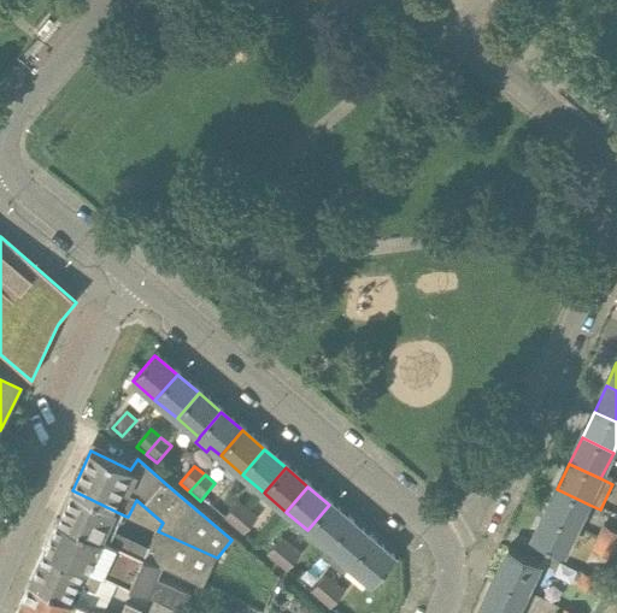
[(545,516),(576,531),(589,505),(557,489),(545,516)]
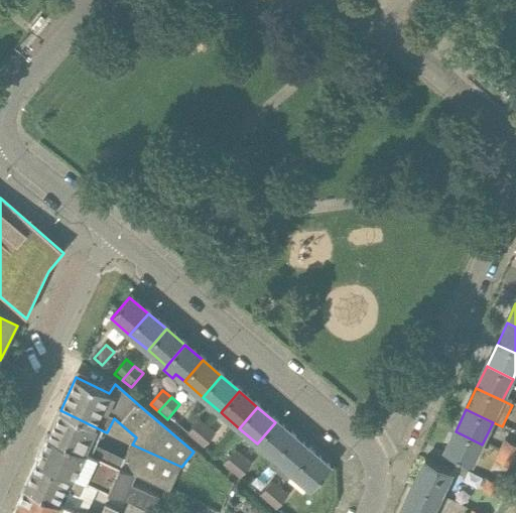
[(181,467),(132,444),(124,460),(97,446),(104,431),(60,410),(48,436),(92,457),(97,459),(110,465),(119,470),(137,478),(169,493),(181,467)]
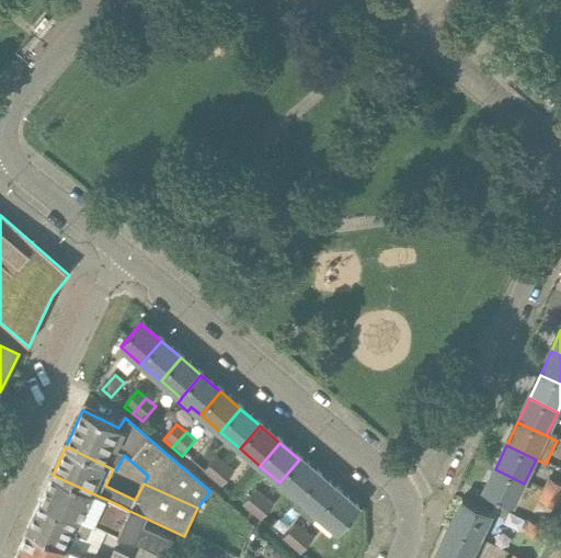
[(203,474),(212,481),(225,466),(216,458),(203,474)]
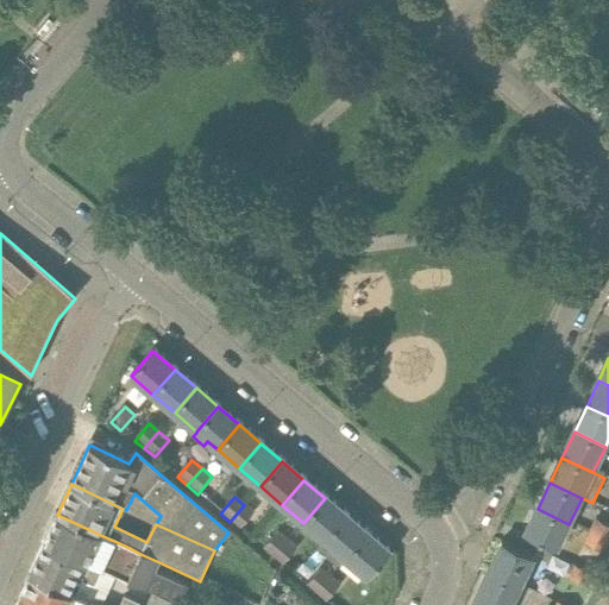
[(303,523),(325,542),(346,516),(325,498),(303,523)]
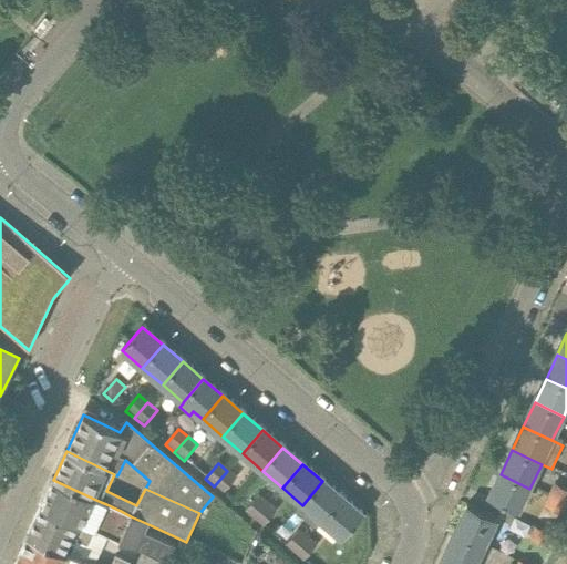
[(214,486),(223,495),(237,479),(227,471),(214,486)]
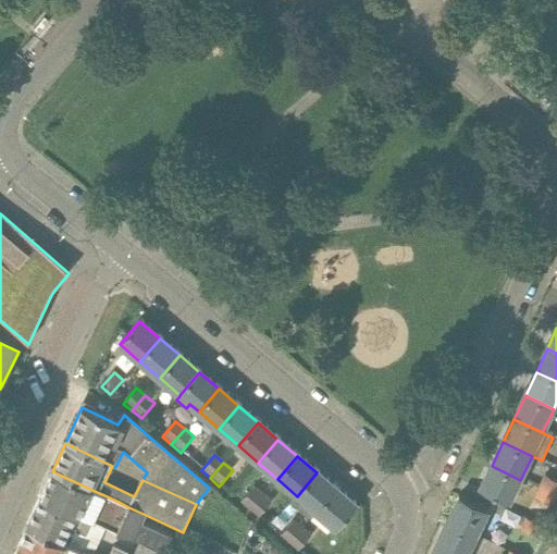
[(520,480),(492,466),(481,490),(509,503),(520,480)]
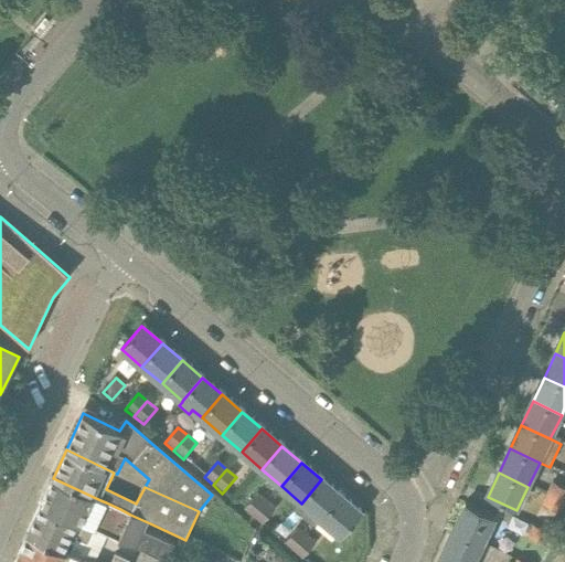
[(146,533),(150,523),(130,515),(120,509),(106,502),(100,500),(53,478),(41,506),(94,531),(160,561),(170,561),(177,548),(146,533)]
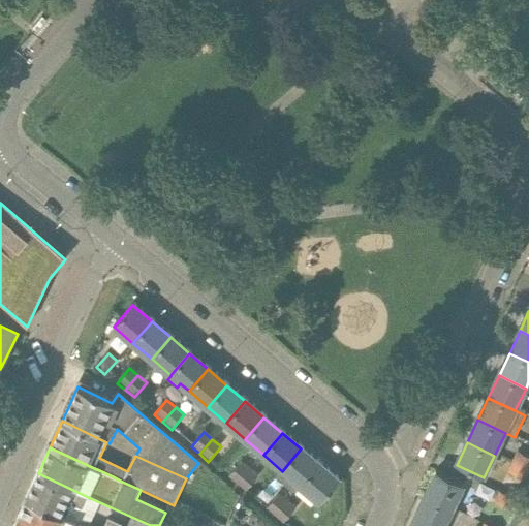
[(282,471),(301,487),(319,465),(301,449),(282,471)]
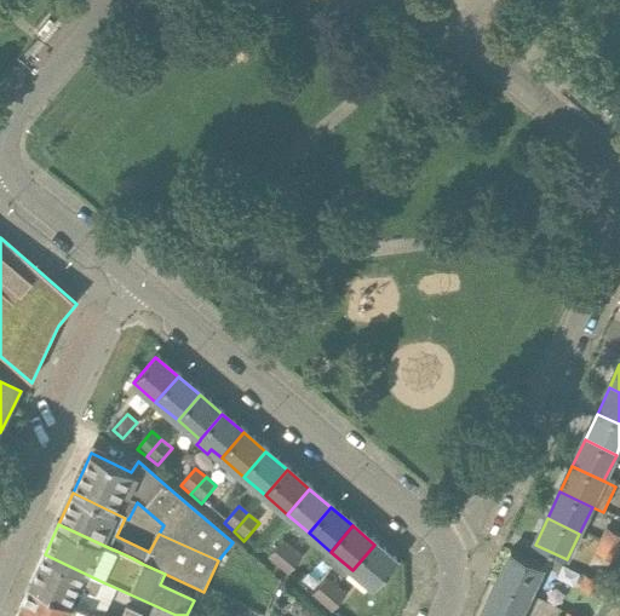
[(619,551),(619,536),(604,530),(600,542),(601,542),(619,551)]
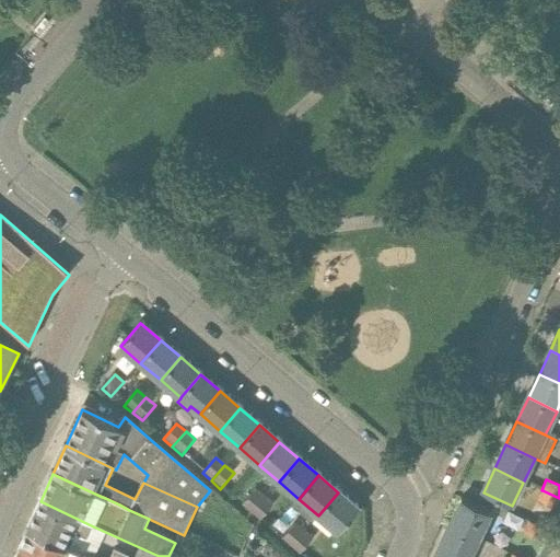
[(556,511),(559,500),(559,498),(543,490),(537,501),(556,511)]
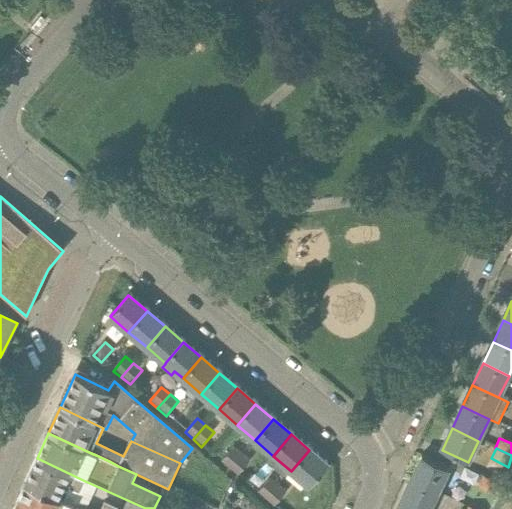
[(221,463),(229,470),(241,456),(233,449),(221,463)]
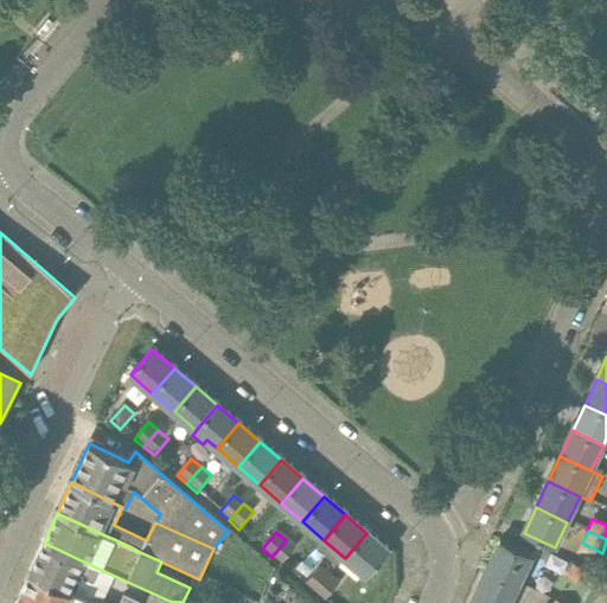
[(366,533),(345,558),(368,576),(389,551),(366,533)]
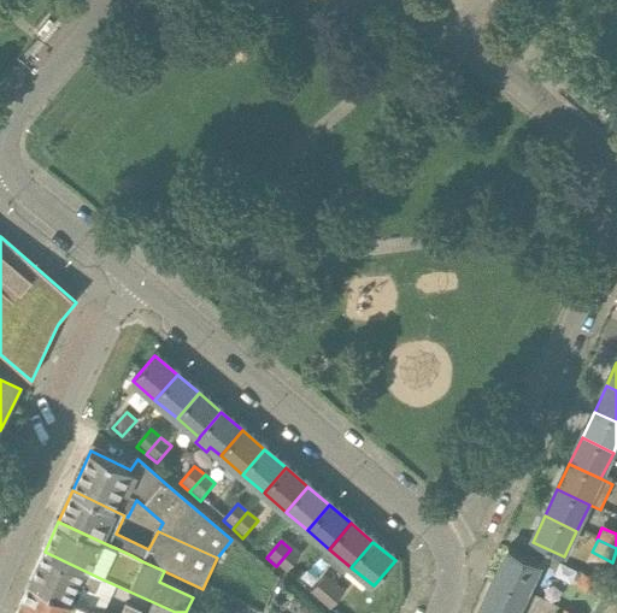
[(276,566),(287,575),(301,558),(291,549),(276,566)]
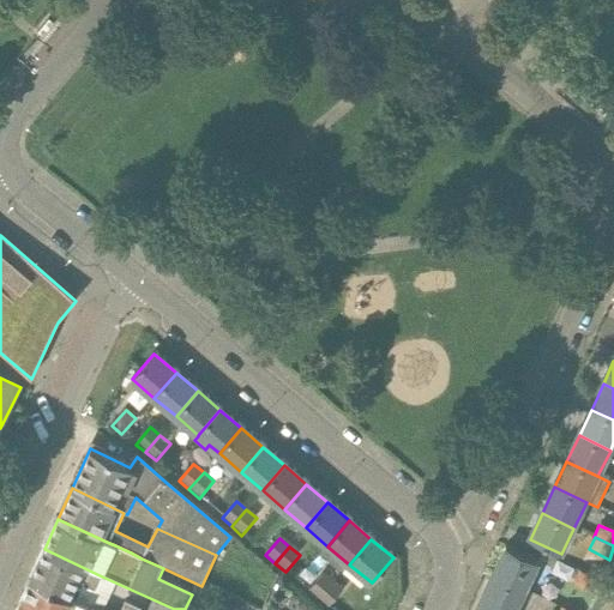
[(95,592),(102,577),(44,549),(29,580),(77,602),(84,587),(95,592)]
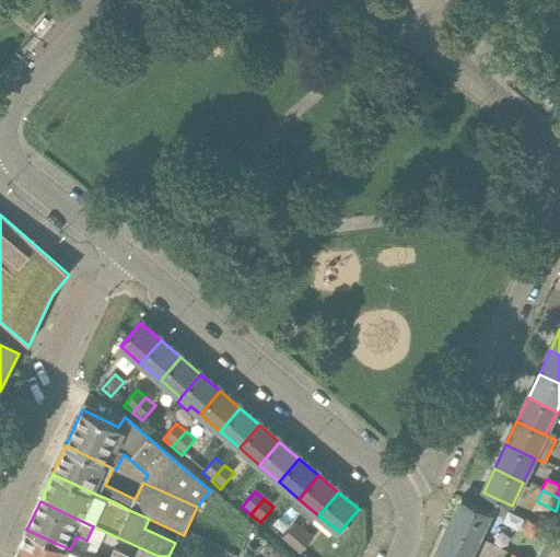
[(450,526),(478,540),(490,514),(462,501),(450,526)]
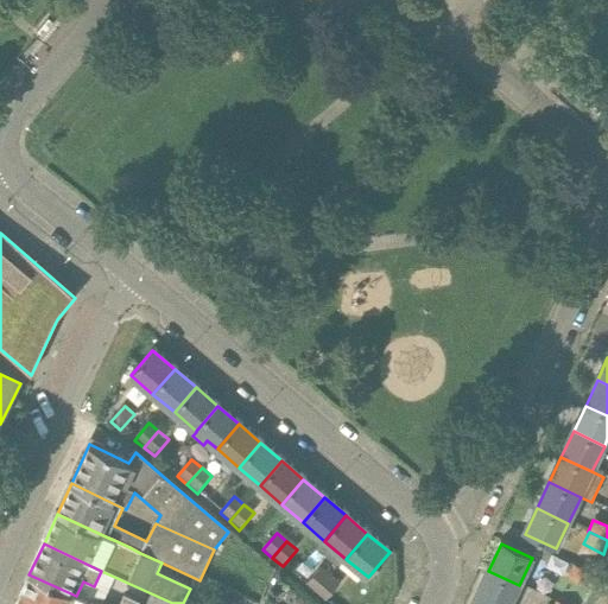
[(567,578),(587,589),(593,576),(572,566),(567,578)]
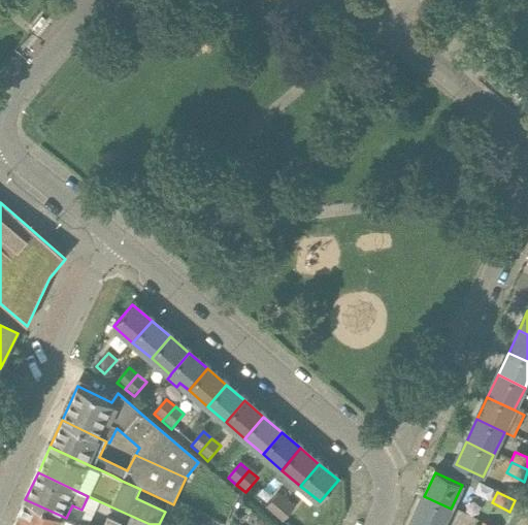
[(265,509),(274,517),(286,502),(277,495),(265,509)]
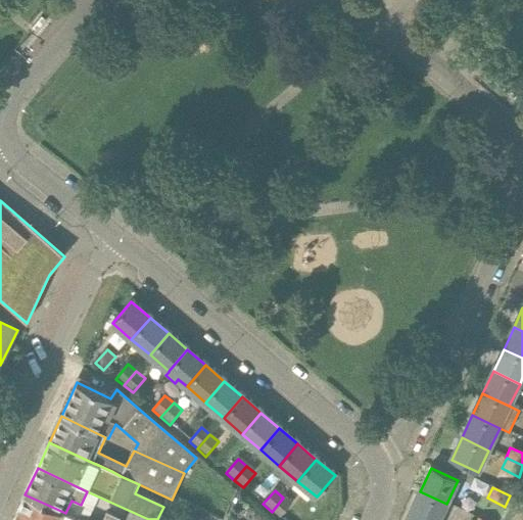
[(409,515),(419,519),(439,519),(446,504),(420,491),(409,515)]
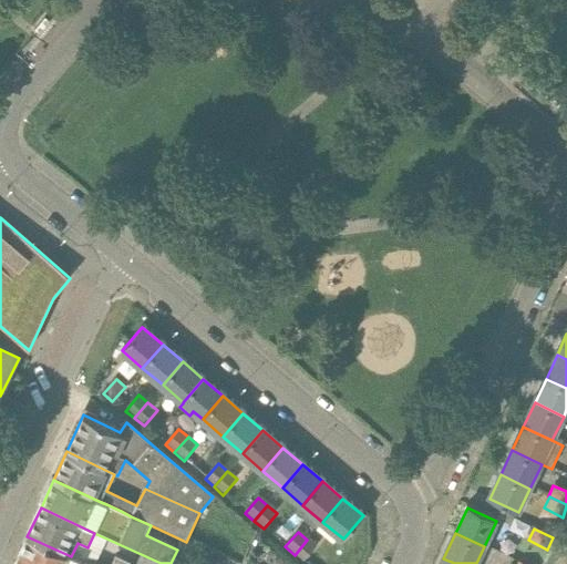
[(88,563),(71,556),(27,536),(14,563),(88,563)]
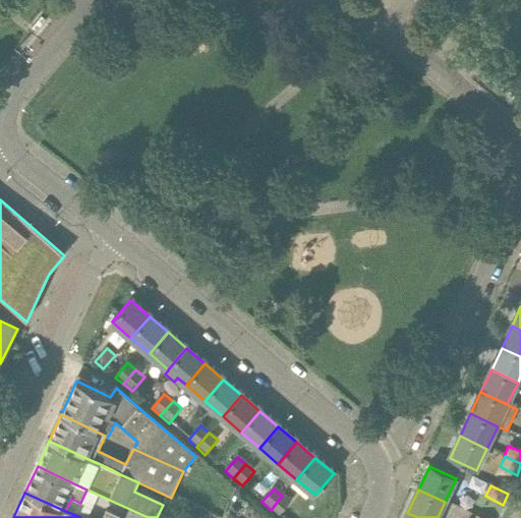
[(271,510),(279,517),(291,503),(282,496),(271,510)]
